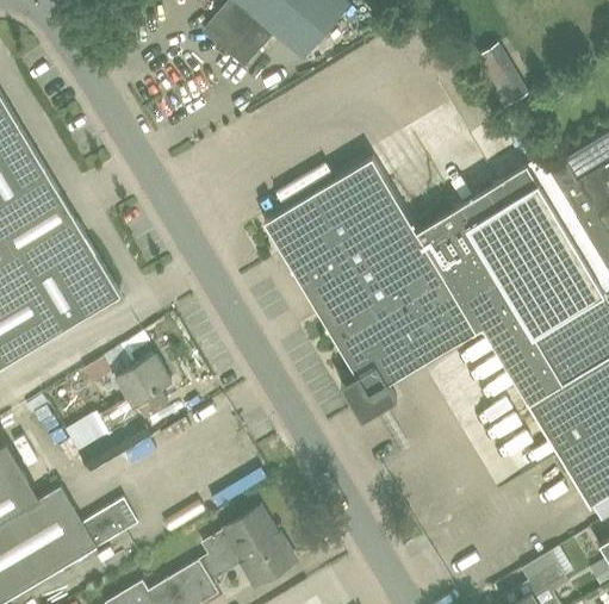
[(302,61),(349,7),(340,0),(234,0),(204,35),(244,69),(273,36),(302,61)]
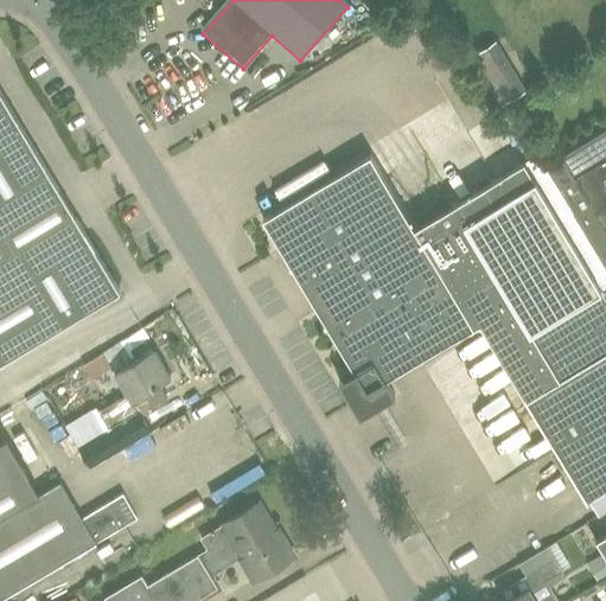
[(493,45),(465,63),(479,87),(485,83),(501,109),(524,95),(493,45)]
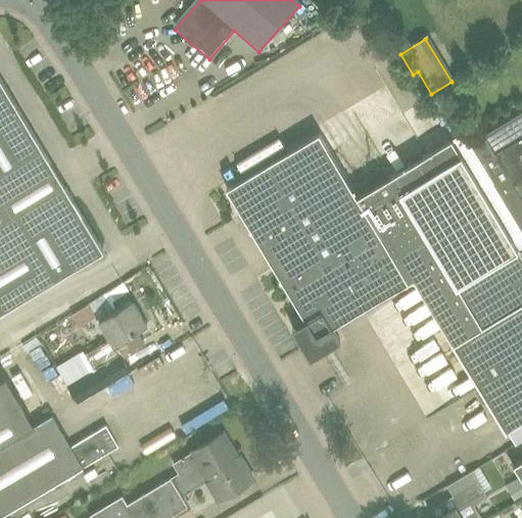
[(0,317),(103,256),(0,83),(0,317)]
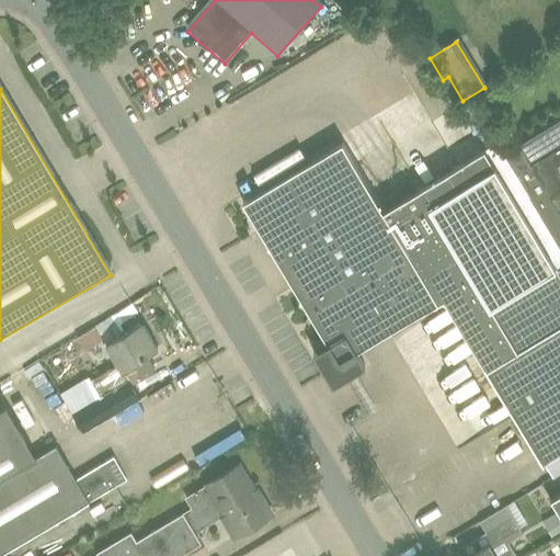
[(559,122),(516,148),(515,148),(501,157),(559,257),(559,122)]
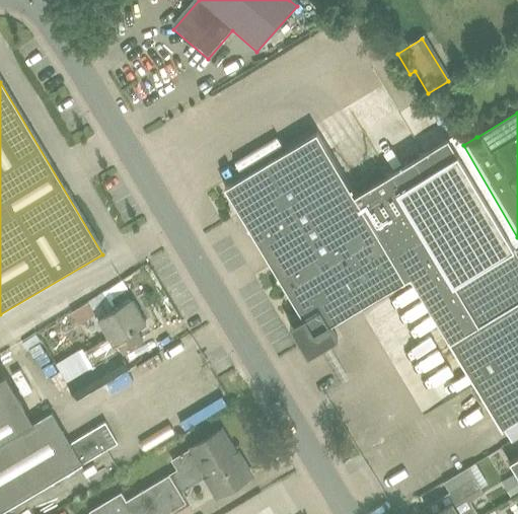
[(405,284),(404,282),(354,198),(317,136),(225,191),(304,322),(291,331),(308,360),(339,343),(330,329),(405,284)]
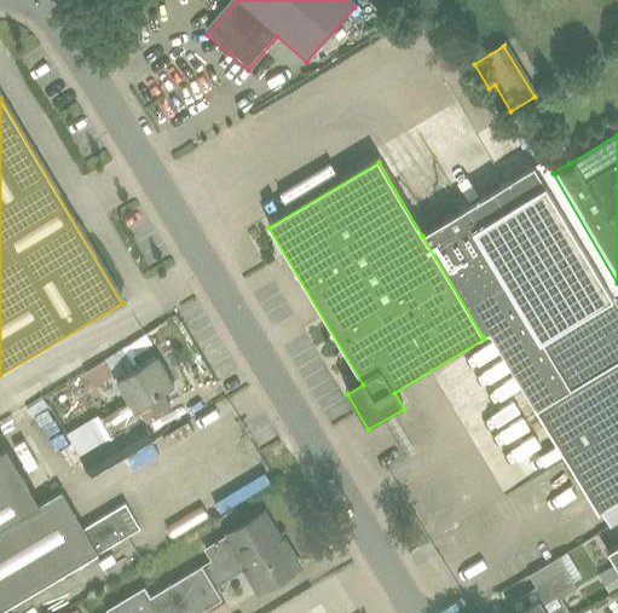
[(617,357),(611,346),(617,342),(617,312),(532,171),(422,236),(483,336),(484,339),(490,335),(536,411),(617,363),(617,357)]
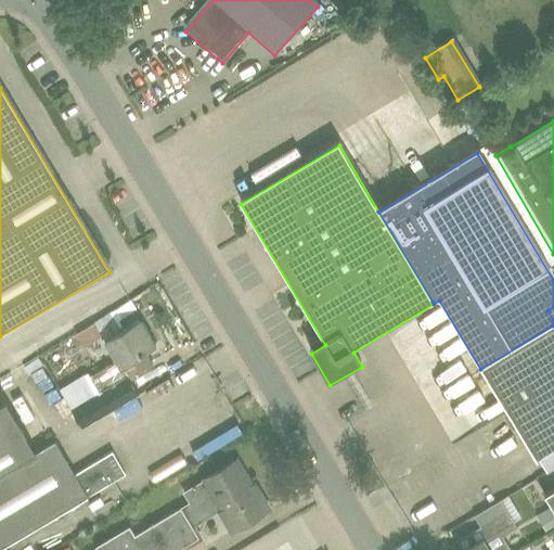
[(553,307),(548,310),(553,320),(553,325),(480,369),(536,463),(553,451),(553,307)]
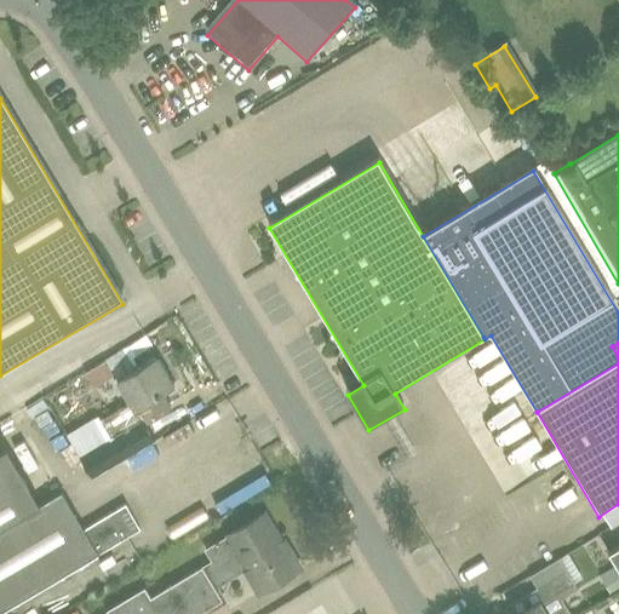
[(101,426),(109,442),(105,445),(93,423),(69,437),(84,462),(80,464),(91,482),(150,447),(142,432),(170,415),(159,399),(173,390),(156,363),(116,386),(130,409),(101,426)]
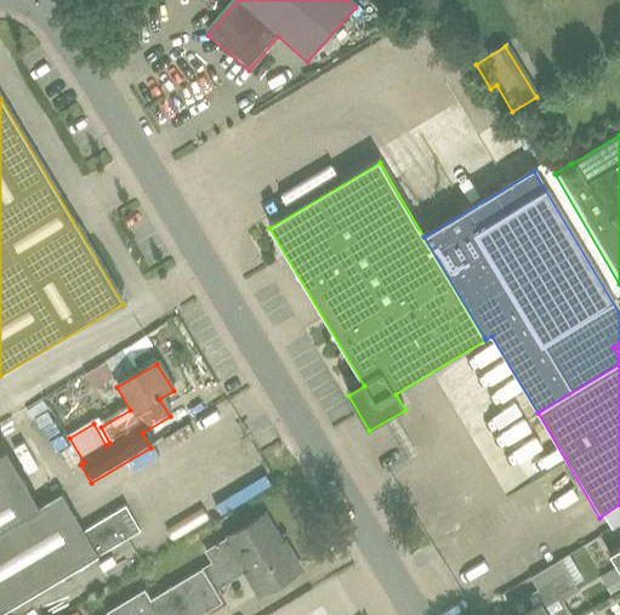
[(0,527),(38,505),(13,465),(0,472),(0,527)]
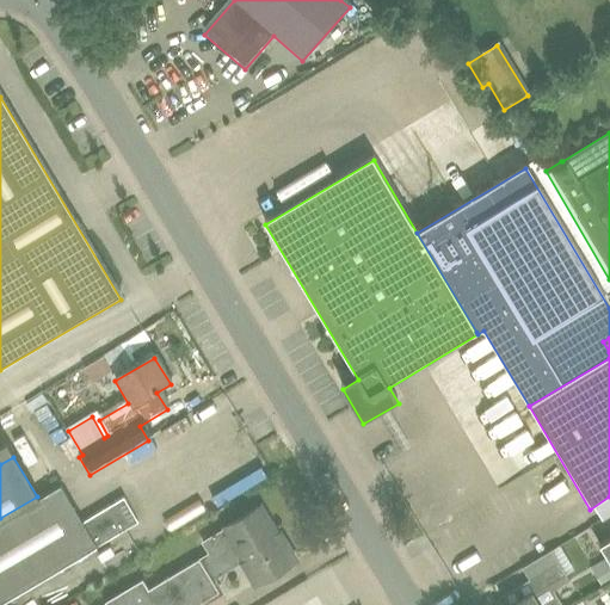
[(62,483),(0,519),(0,602),(137,523),(123,498),(84,519),(62,483)]
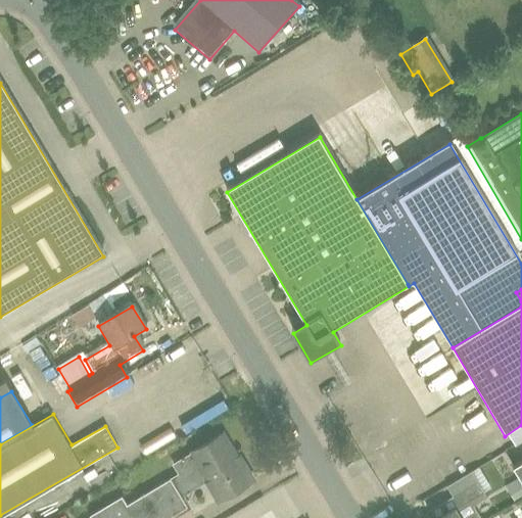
[(100,513),(91,517),(176,517),(185,512),(178,499),(205,482),(219,504),(250,485),(222,438),(191,457),(171,469),(177,480),(169,484),(169,483),(126,509),(121,501),(100,513)]
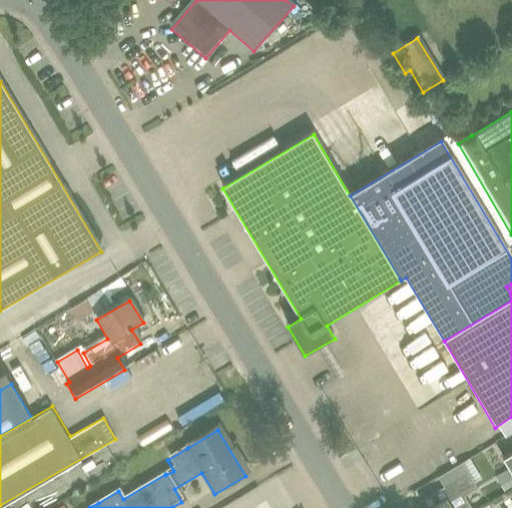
[(511,476),(511,455),(503,461),(511,476)]
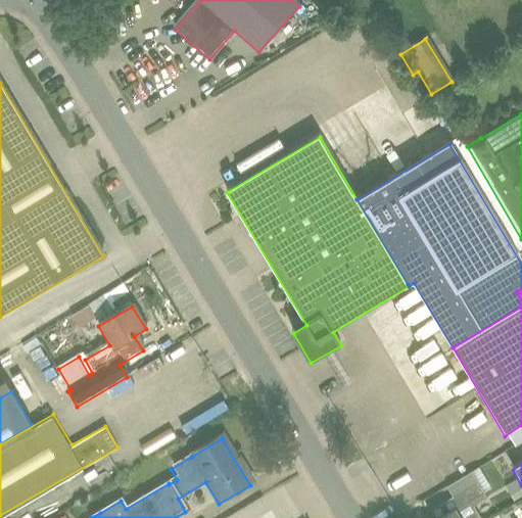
[(446,491),(459,511),(483,497),(471,476),(446,491)]
